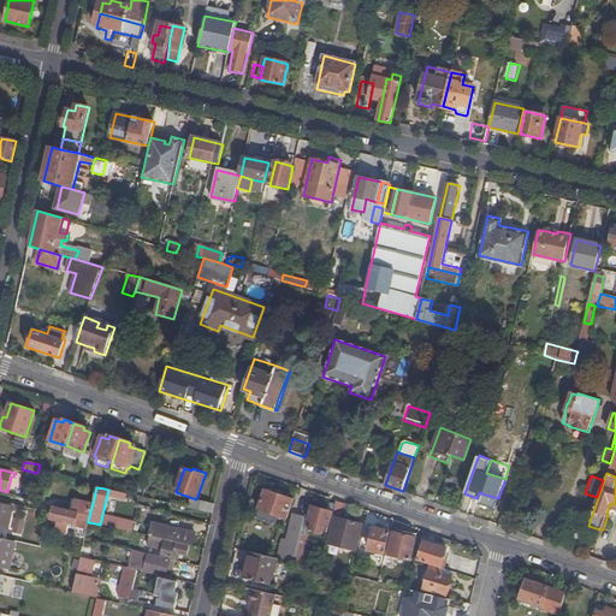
[(294,501),(266,490),(259,510),(288,520),(294,501)]
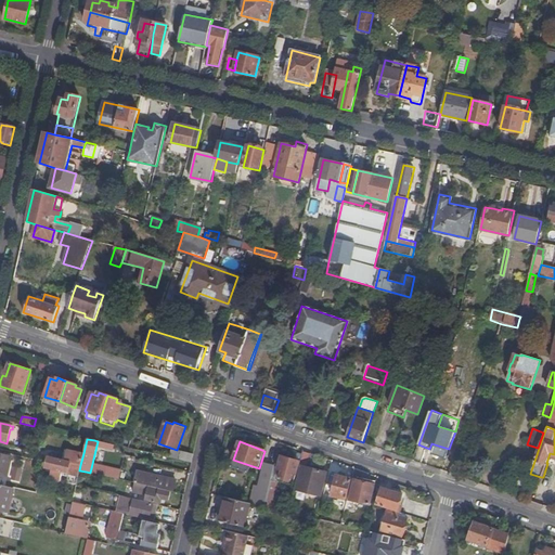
[(67,449),(65,462),(80,465),(84,453),(67,449)]
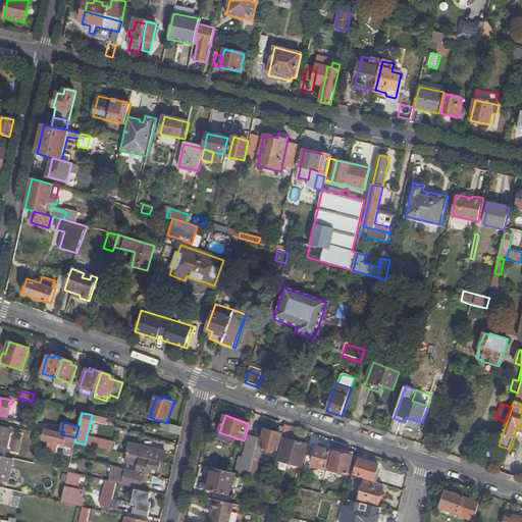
[(179,435),(181,428),(169,425),(164,425),(161,424),(159,430),(179,435)]
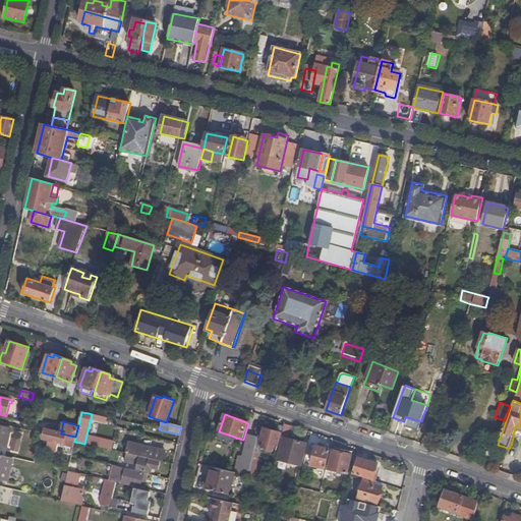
[(0,455),(5,457),(11,429),(0,426),(0,455)]
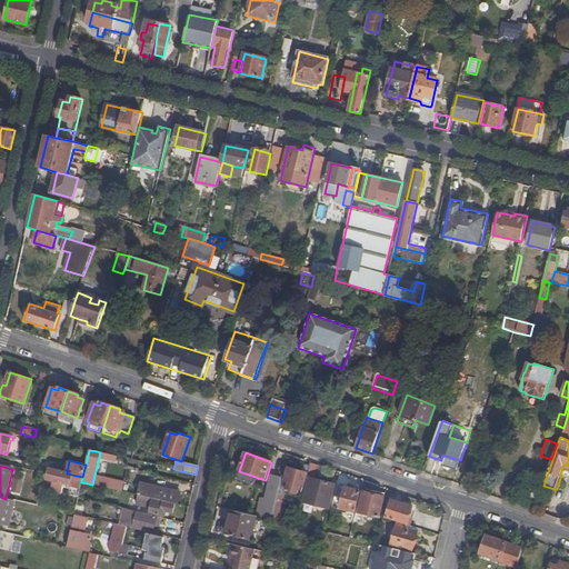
[(307,473),(288,468),(283,485),(288,486),(287,491),(300,495),(302,486),(303,486),(307,473)]
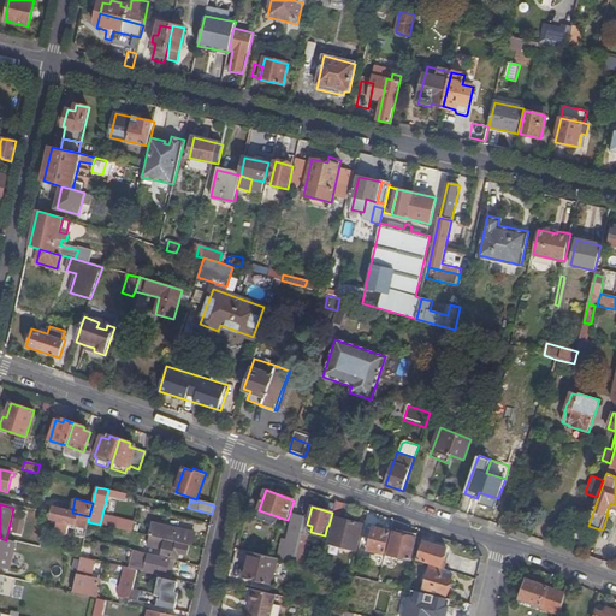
[(72,513),(52,508),(49,520),(87,527),(88,522),(89,516),(72,513)]
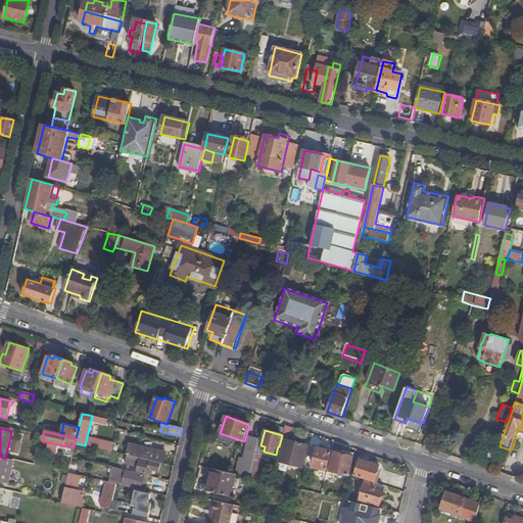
[(238,462),(236,474),(249,477),(258,439),(249,436),(243,463),(238,462)]
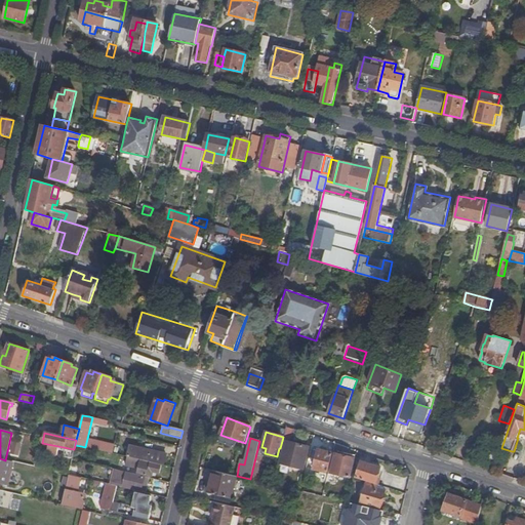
[(87,448),(99,450),(102,445),(89,442),(87,448)]
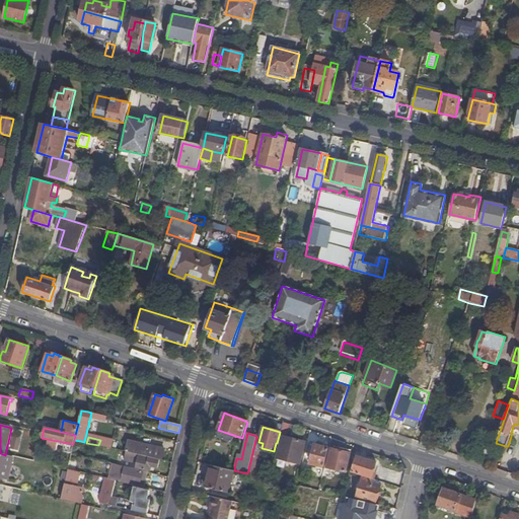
[(305,442),(283,437),(278,457),(300,462),(305,442)]
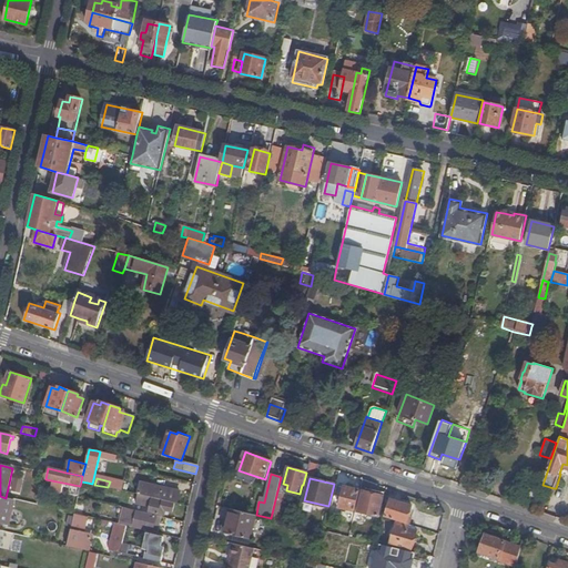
[(80,486),(78,497),(84,498),(88,483),(81,482),(80,486)]
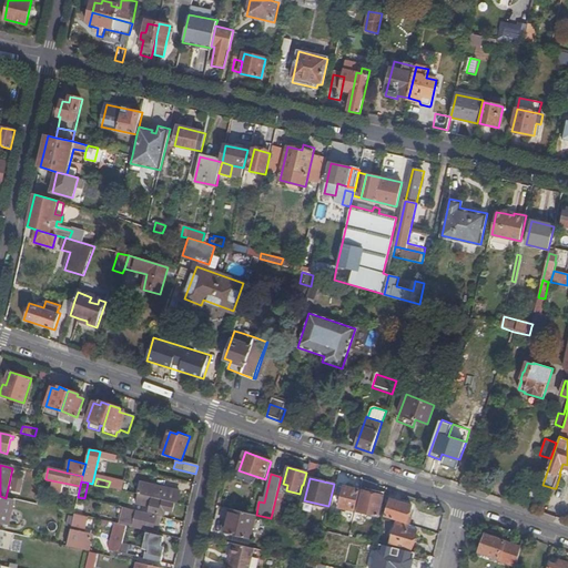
[(163,500),(178,504),(180,493),(152,486),(152,485),(141,483),(138,494),(159,499),(163,500)]
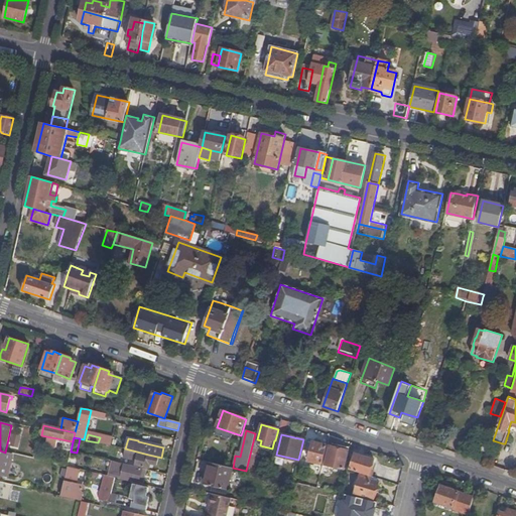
[(323,464),(327,445),(312,442),(308,461),(323,464)]
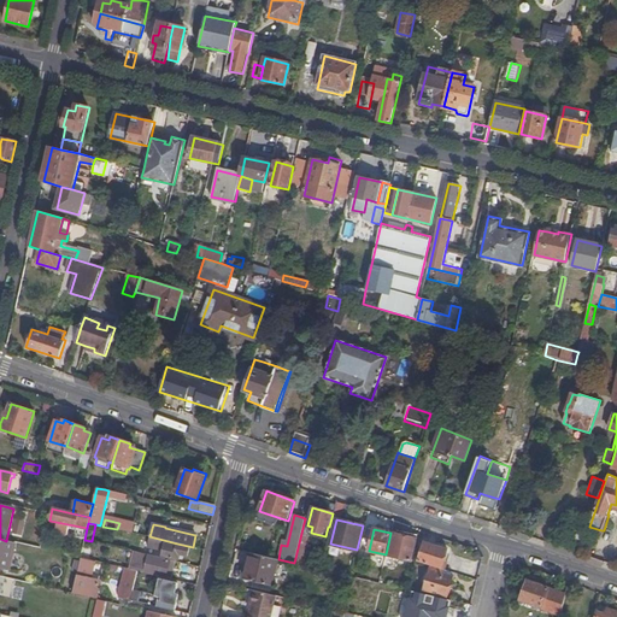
[(571,539),(582,542),(586,533),(575,529),(571,539)]
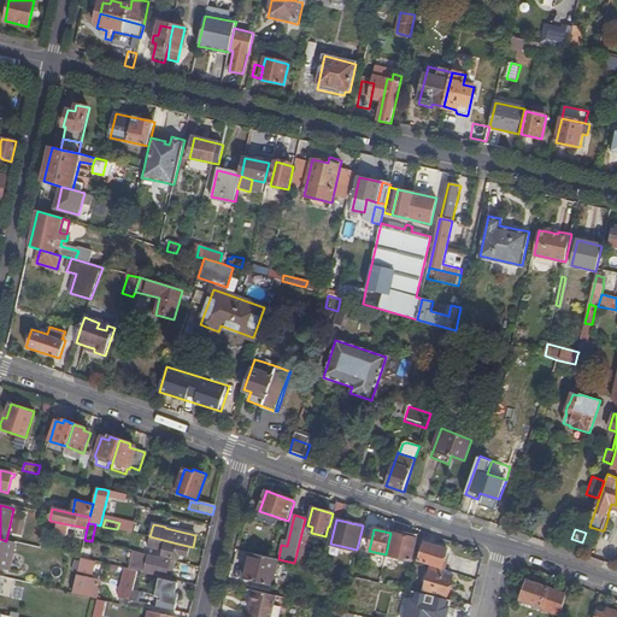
[(416,539),(394,534),(389,556),(411,560),(416,539)]
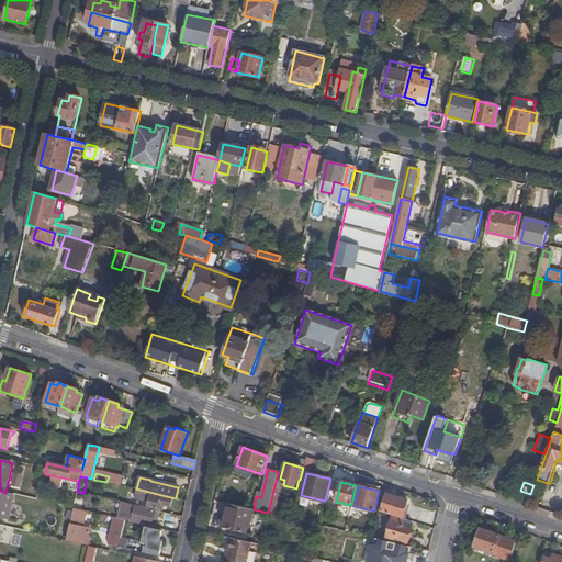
[(6,493),(0,491),(0,516),(8,518),(14,494),(6,493)]
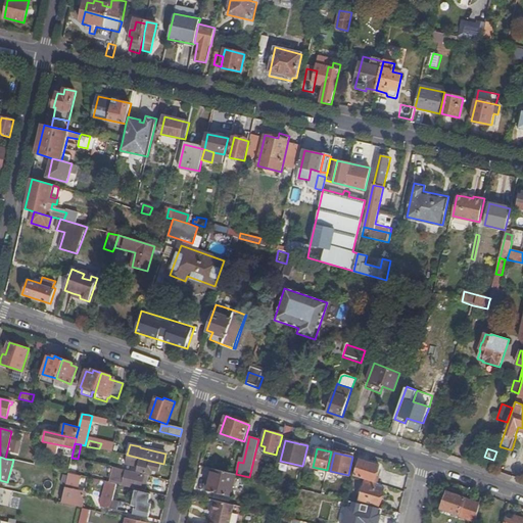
[(150,462),(150,461),(146,460),(146,463),(140,462),(137,471),(151,474),(152,470),(158,471),(160,464),(150,462)]
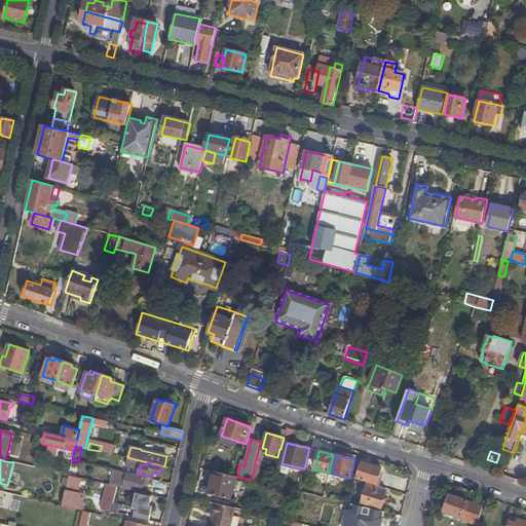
[(362,462),(358,479),(368,483),(377,485),(382,468),(362,462)]
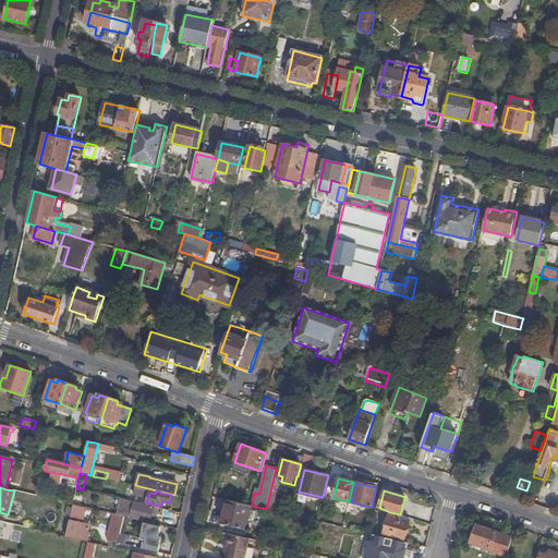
[(252,506),(227,500),(221,523),(246,530),(252,506)]
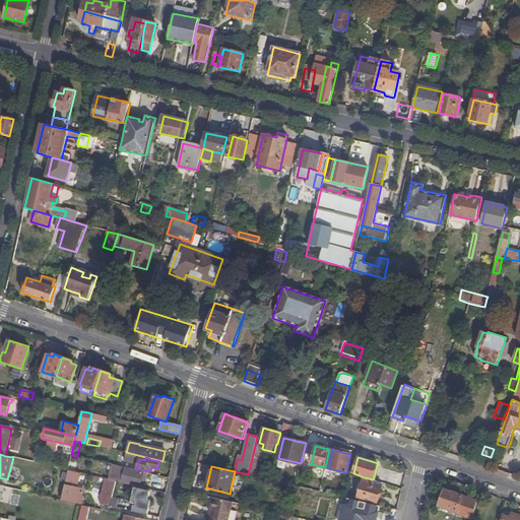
[(108,472),(107,479),(116,481),(122,482),(141,488),(144,472),(124,467),(122,473),(119,473),(119,475),(108,472)]
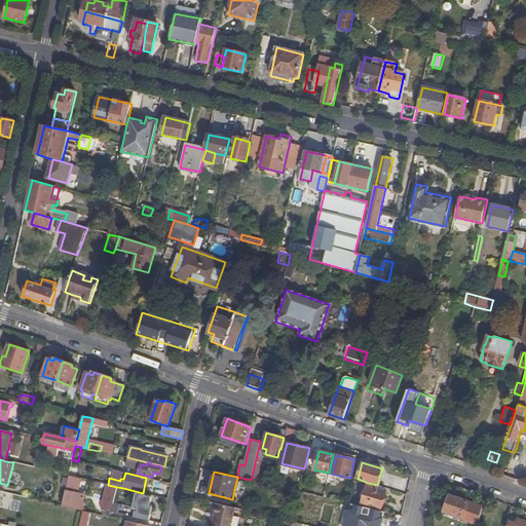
[(378,489),(378,486),(377,485),(368,483),(362,504),(380,511),(386,491),(378,489)]
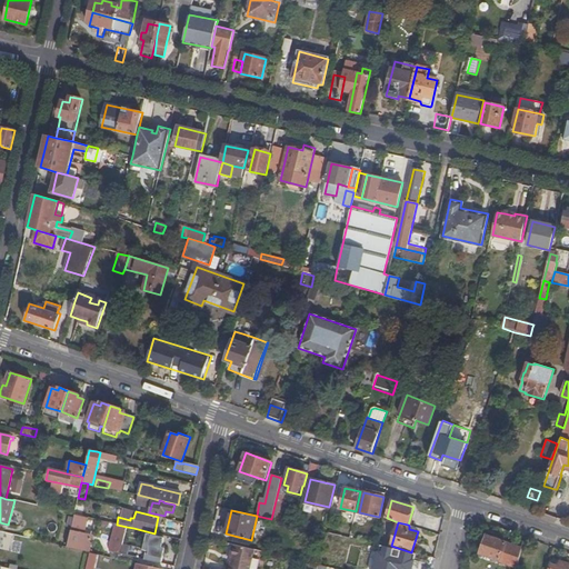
[(68,542),(68,547),(73,549),(75,545),(78,545),(80,537),(80,533),(71,531),(68,542)]
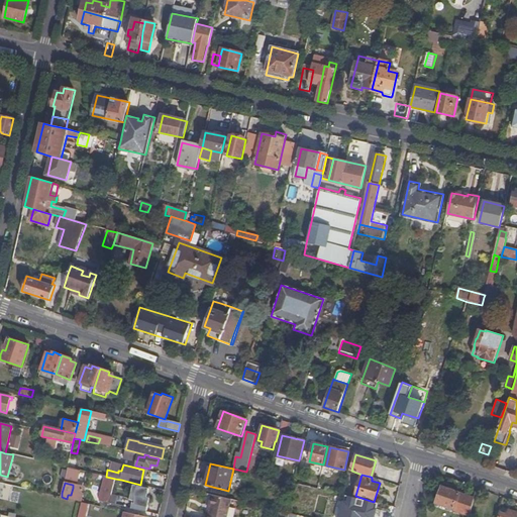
[(310,487),(296,484),(294,492),(308,495),(310,487)]
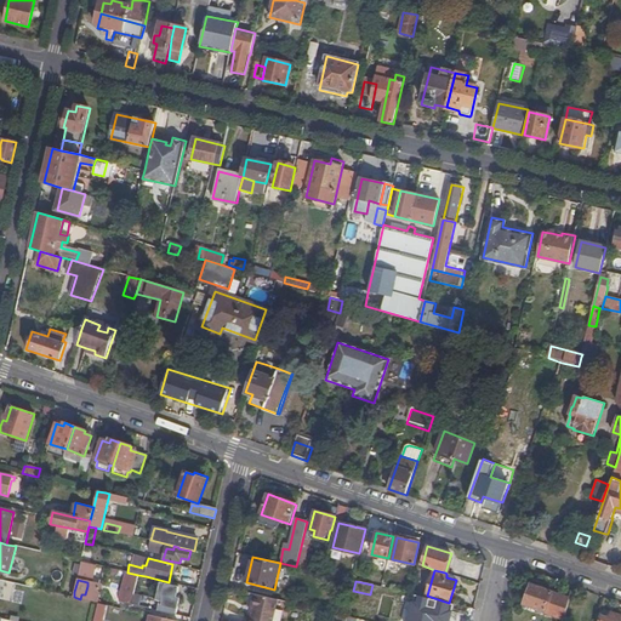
[(178,587),(161,582),(160,584),(158,582),(157,586),(160,587),(155,604),(160,605),(158,610),(176,615),(180,599),(176,598),(178,587)]
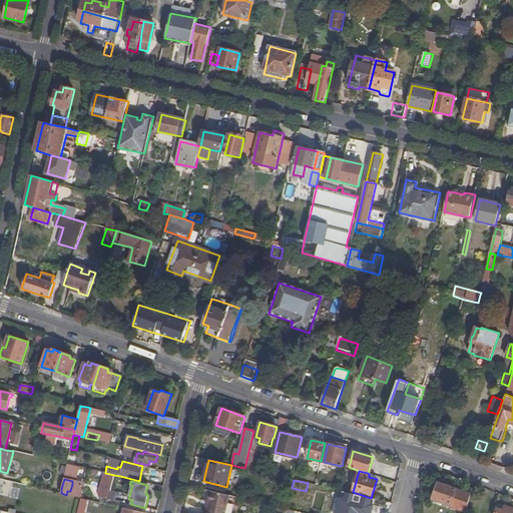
[(466,512),(470,494),(439,483),(433,498),(451,505),(451,507),(466,512)]
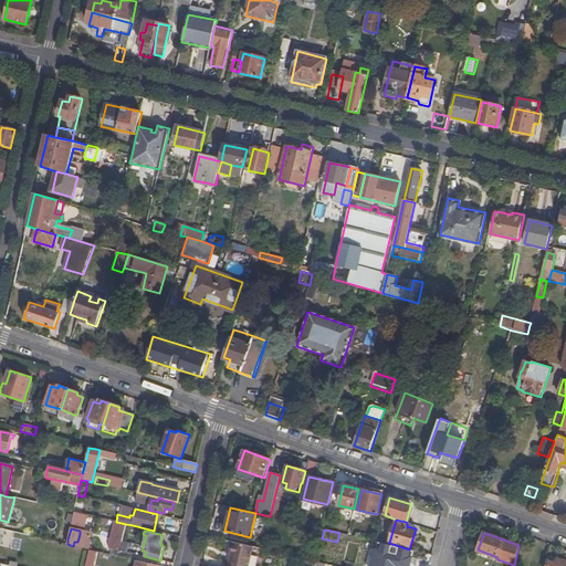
[(87,535),(80,534),(77,542),(77,545),(86,546),(87,535)]
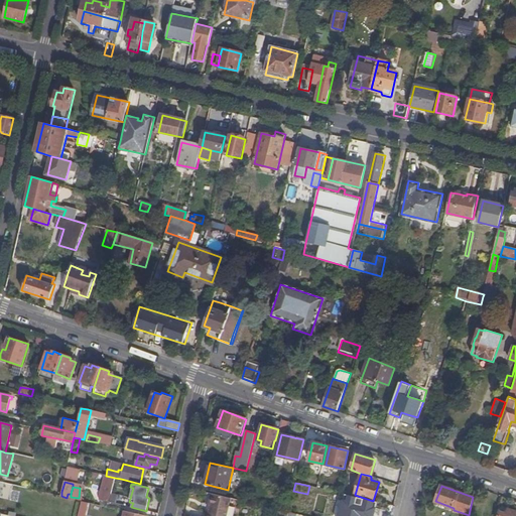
[(13,490),(11,500),(18,501),(20,491),(13,490)]
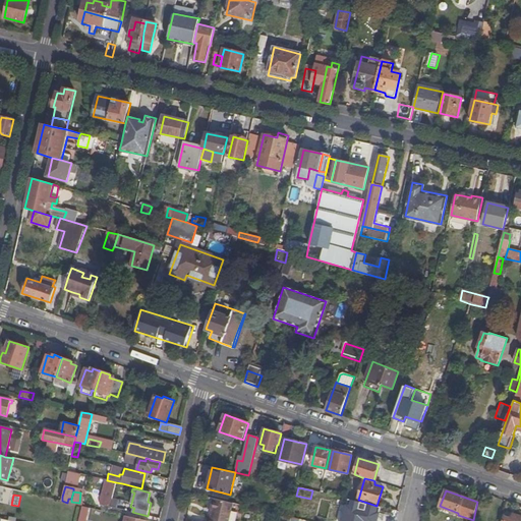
[(296,496),(291,517),(299,519),(308,520),(314,520),(316,511),(308,509),(310,499),(296,496)]
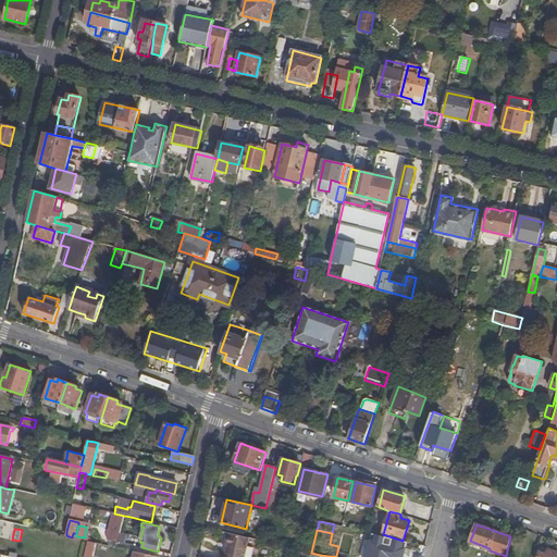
[(225,556),(243,556),(248,537),(229,533),(225,546),(229,546),(225,556)]
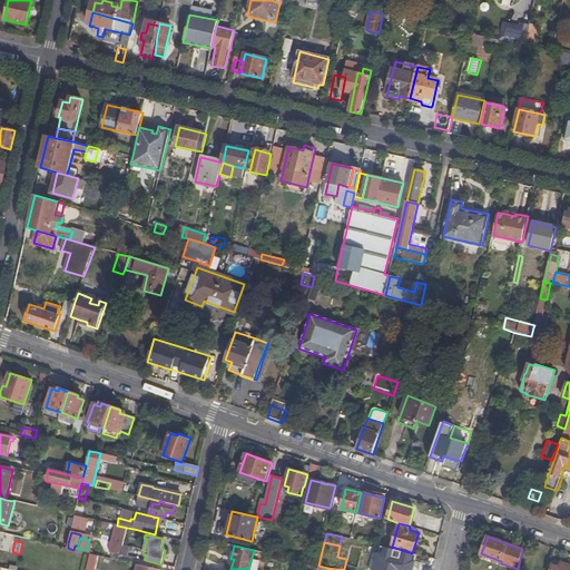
[(128,557),(130,548),(123,547),(121,554),(128,557)]
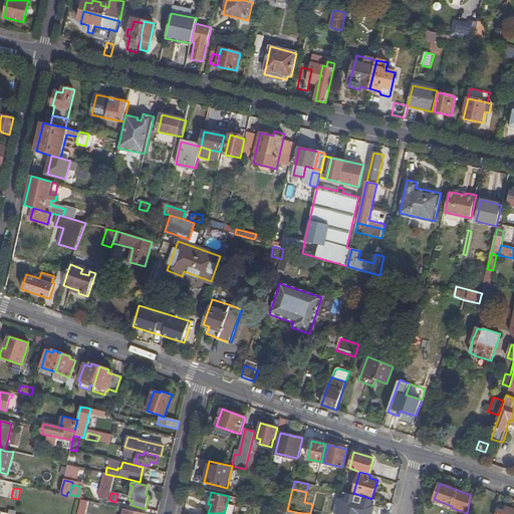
[(310,513),(355,513),(356,511),(325,503),(312,504),(310,513)]
